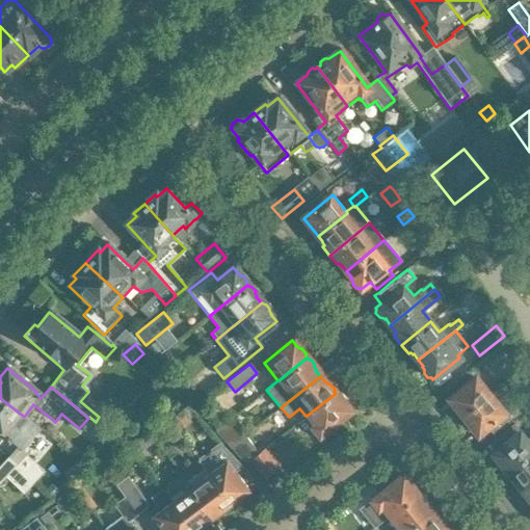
[(462,418),(489,396),(475,378),(449,399),(454,405),(453,406),(455,408),(454,412),(458,416),(461,417),(462,418)]
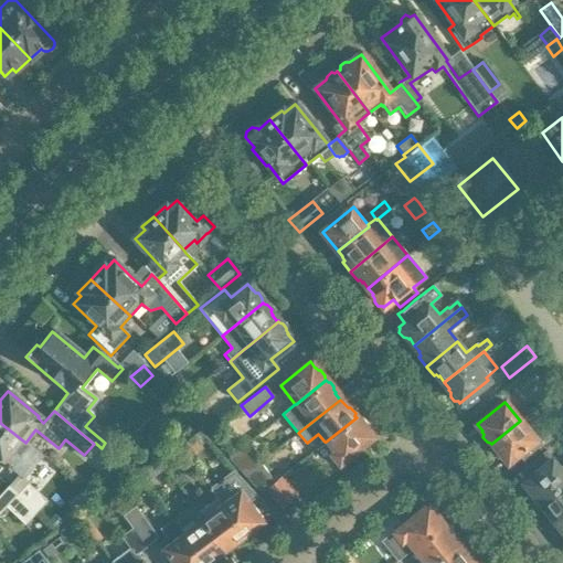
[(201,412),(194,417),(201,426),(209,421),(201,412)]
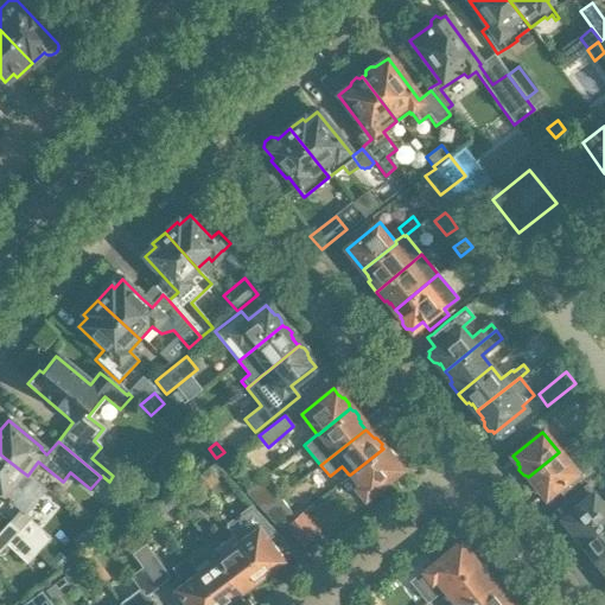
[(567,446),(559,452),(528,477),(529,478),(529,483),(533,488),(536,488),(539,491),(540,490),(545,496),(554,489),(561,498),(592,475),(585,465),(583,467),(567,446)]
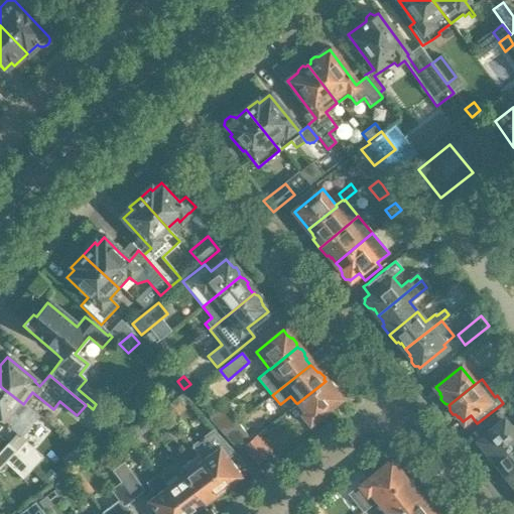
[(329,383),(326,381),(297,403),(296,403),(295,404),(301,412),(299,413),(307,424),(339,399),(334,393),(335,392),(332,390),(333,387),(329,383)]
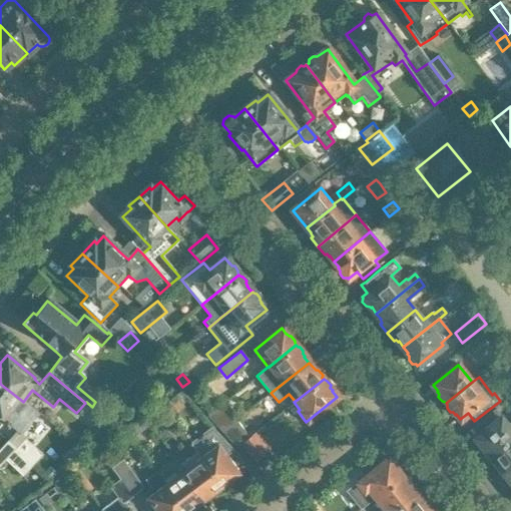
[(22,401),(0,384),(0,419),(3,421),(4,420),(9,425),(8,425),(16,431),(6,442),(14,449),(14,450),(31,466),(42,454),(26,439),(26,438),(18,431),(25,422),(13,412),(22,401)]
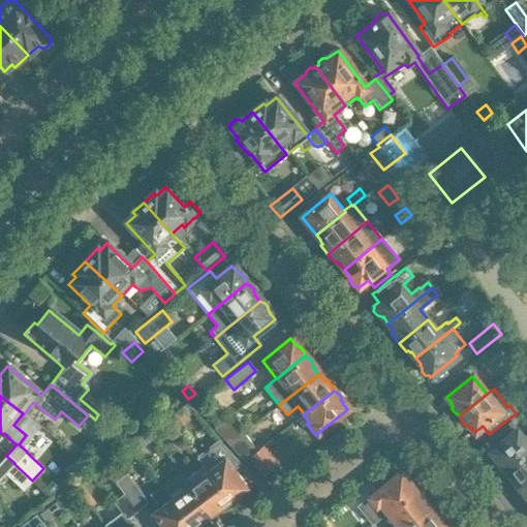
[(229,415),(217,426),(214,429),(229,445),(244,434),(229,415)]
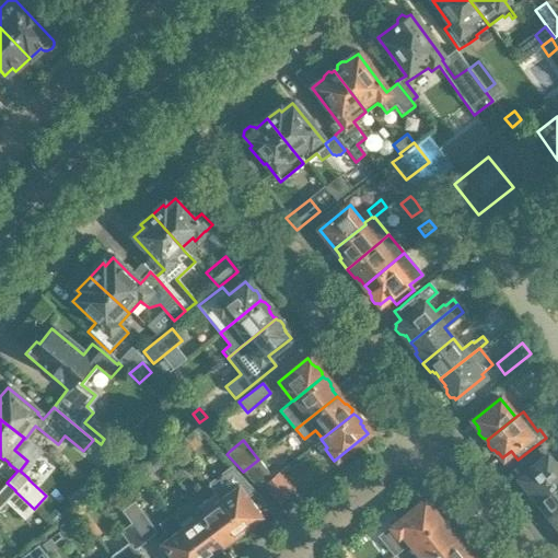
[(557,461),(553,465),(541,448),(523,463),(529,471),(520,478),(521,480),(521,485),(524,489),(526,489),(529,491),(530,490),(535,497),(557,478),(557,461)]
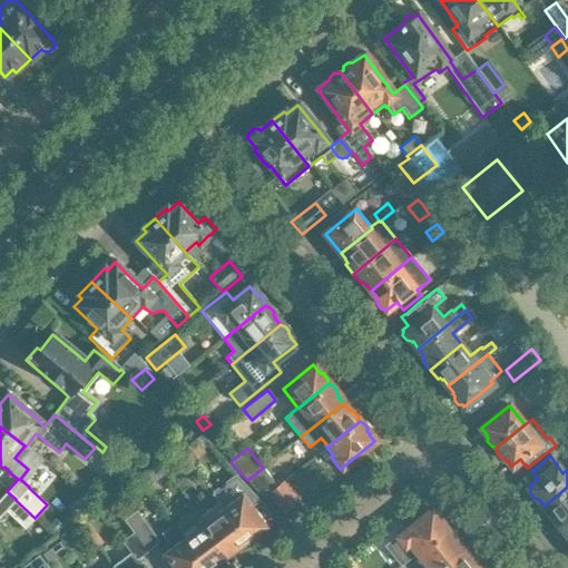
[(157,463),(138,478),(146,488),(165,473),(157,463)]
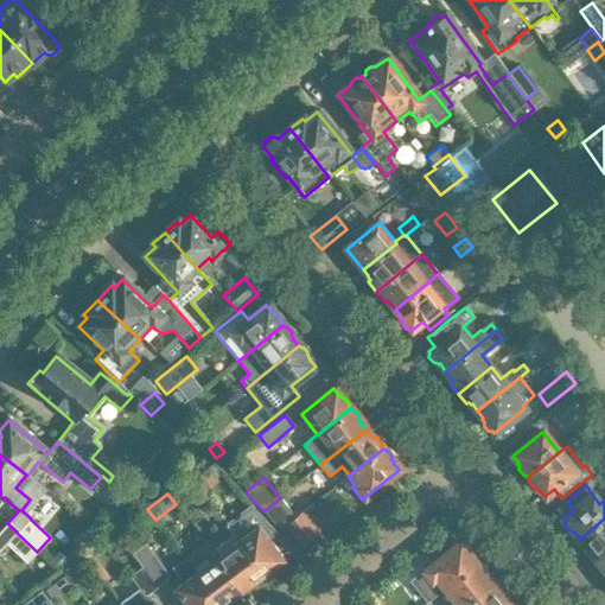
[(294,518),(294,517),(280,498),(263,511),(280,530),(282,528),(294,518)]
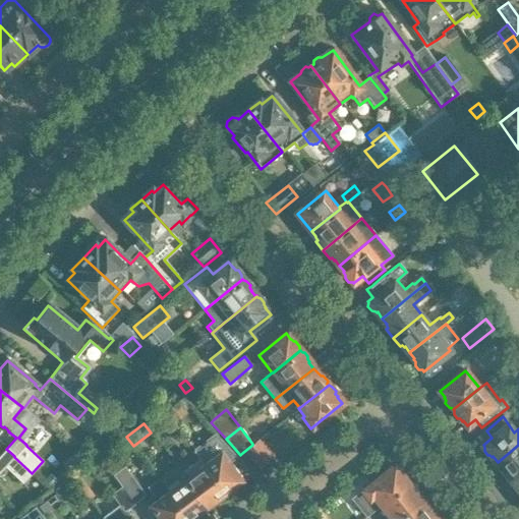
[(234,458),(215,435),(214,435),(215,436),(207,442),(206,441),(202,443),(203,445),(194,450),(194,449),(193,450),(199,459),(203,463),(202,464),(226,496),(236,488),(234,486),(242,481),(228,462),(232,458),(233,459),(234,458)]
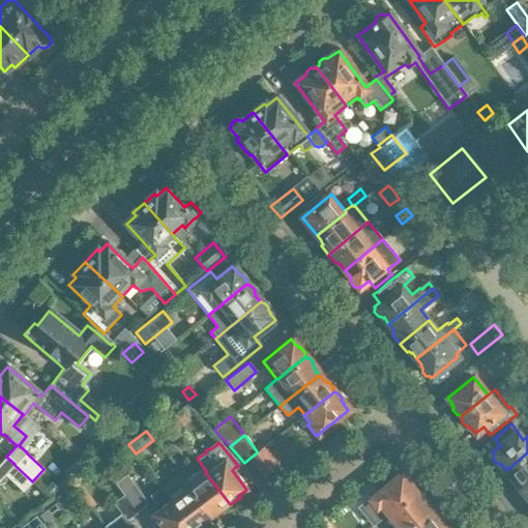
[(276,466),(263,449),(261,447),(257,451),(257,452),(246,461),(262,478),(276,466)]
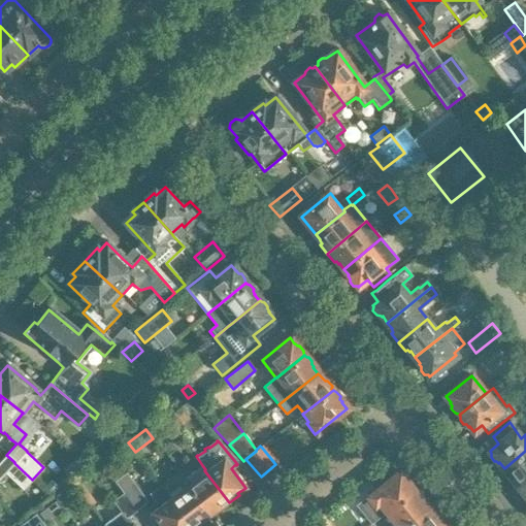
[(516,488),(525,479),(525,451),(504,468),(508,474),(508,475),(511,479),(508,480),(516,488)]
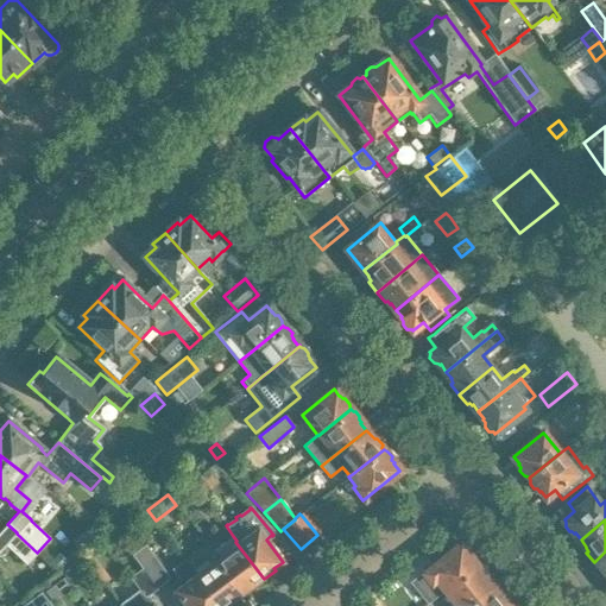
[(0,551),(6,545),(26,565),(37,553),(17,534),(17,532),(7,524),(0,531),(0,551)]
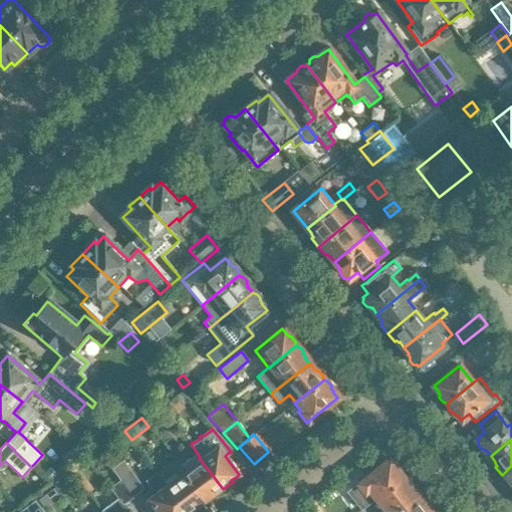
[(197,453),(179,466),(204,500),(212,494),(214,497),(223,489),(199,458),(200,457),(197,453)]
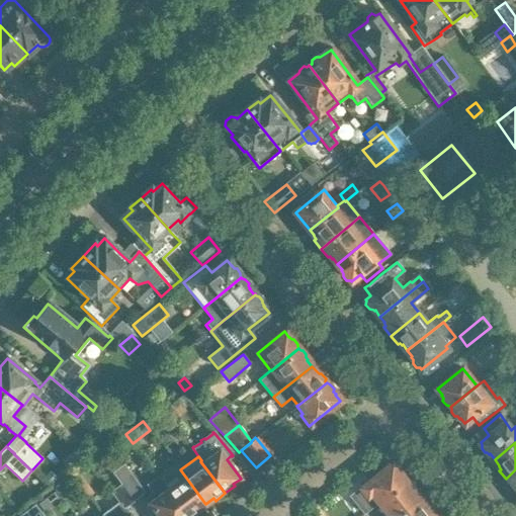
[(111,473),(120,484),(133,501),(145,492),(122,463),(111,473)]
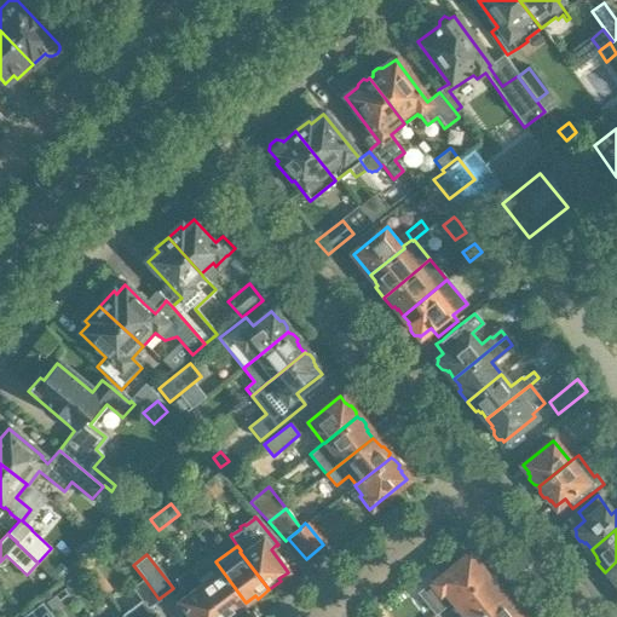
[(246,603),(215,561),(209,554),(188,570),(197,583),(221,616),(234,616),(238,613),(236,610),(246,603)]
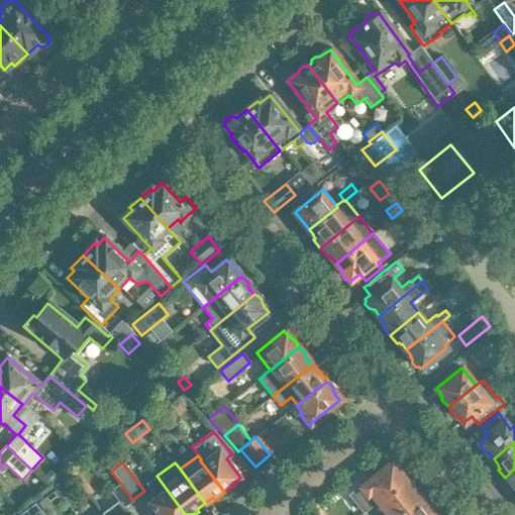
[(377,502),(404,481),(403,480),(403,476),(400,473),(398,472),(396,469),(395,470),(390,464),(358,488),(367,498),(371,495),(377,502)]
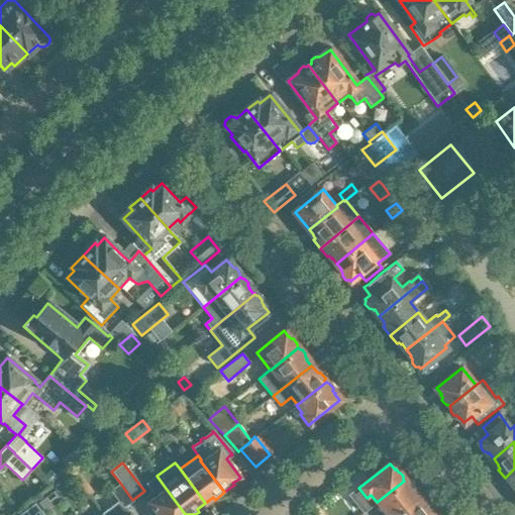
[(514,469),(505,478),(512,487),(513,486),(514,487),(514,469)]
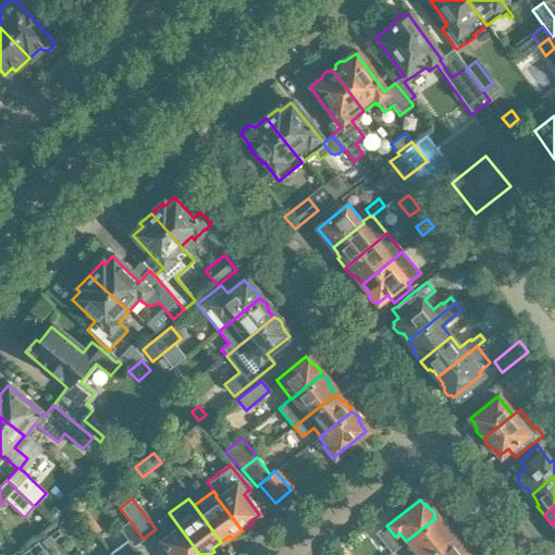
[(199,554),(177,525),(169,513),(157,521),(162,530),(158,533),(160,538),(159,539),(170,554),(199,554)]
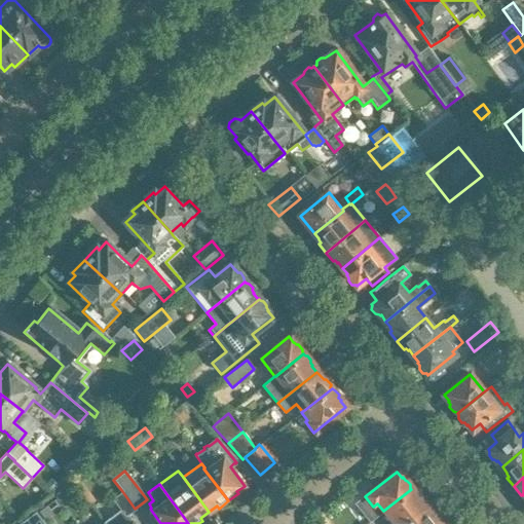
[(403,523),(424,507),(420,501),(421,500),(419,498),(419,496),(416,491),(412,491),(411,489),(383,511),(393,523),(403,523)]
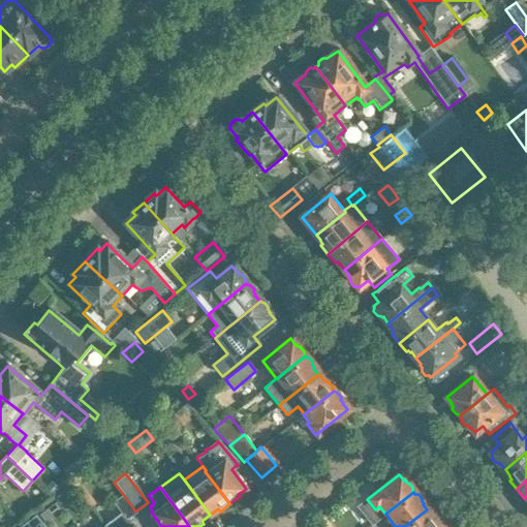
[(61,494),(55,498),(67,515),(73,509),(61,494)]
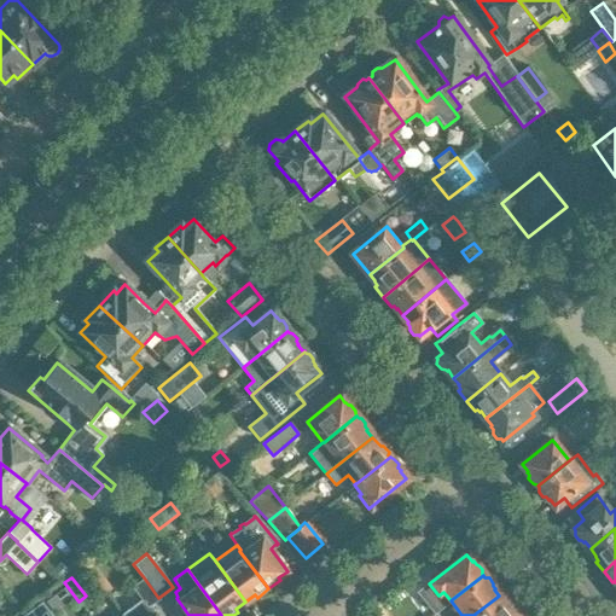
[(147,606),(158,599),(160,598),(158,598),(144,577),(132,587),(141,600),(121,615),(155,615),(152,611),(151,611),(147,606)]
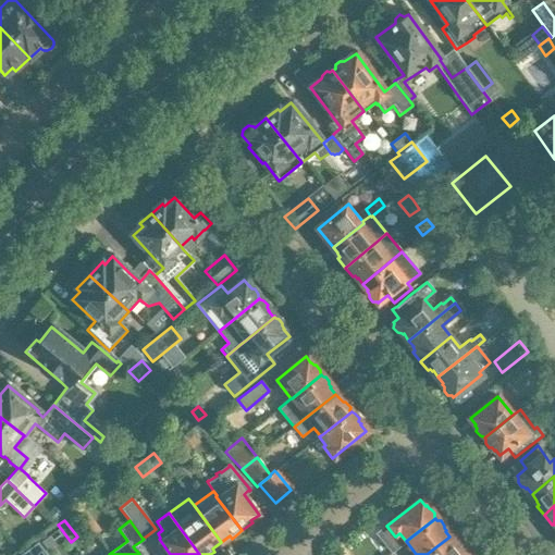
[(382,529),(373,537),(379,543),(389,535),(382,529)]
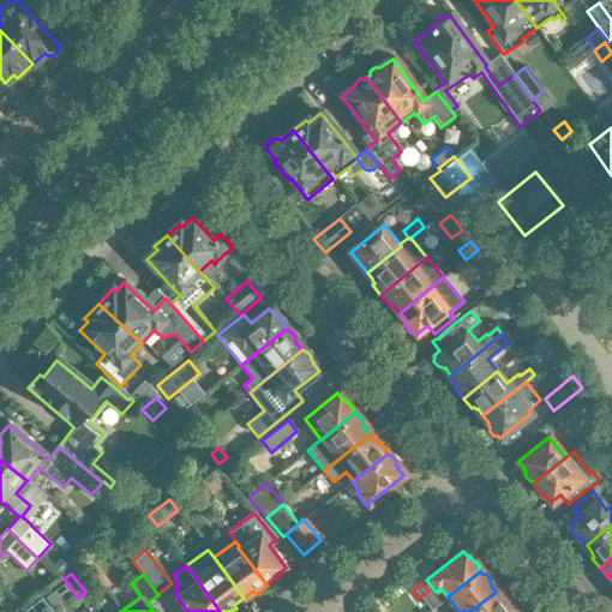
[(513,611),(511,610),(511,607),(508,601),(505,601),(503,599),(502,599),(496,592),(471,611),(513,611)]
